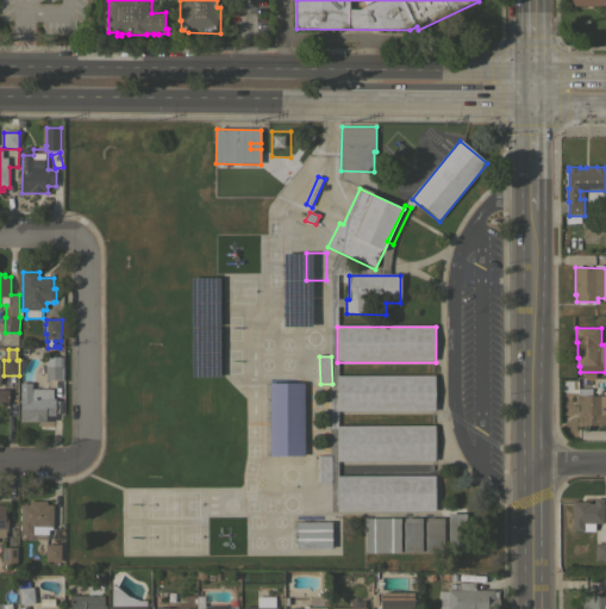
[(66,380),(48,380),(48,358),(66,358),(66,380)]
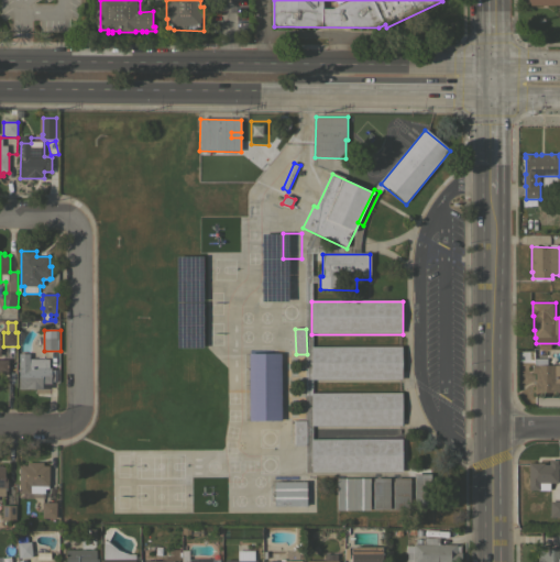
[(0,339),(2,339),(2,356),(0,356),(0,360),(10,360),(10,373),(8,373),(8,375),(0,375),(0,339)]
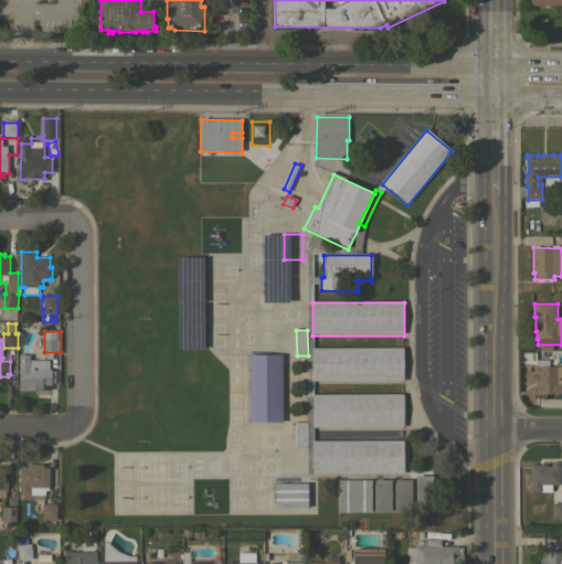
[(314,350),(315,382),(403,381),(402,349),(314,350)]
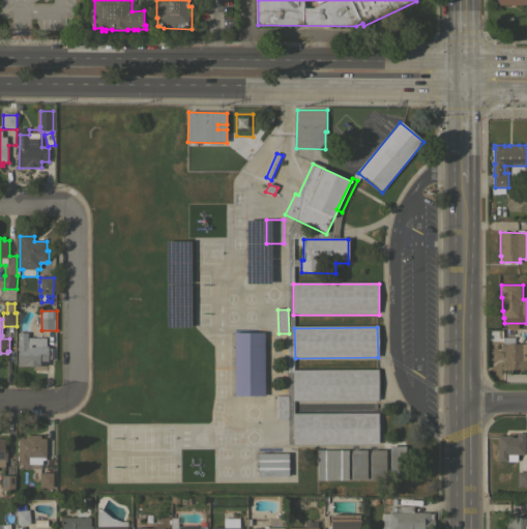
[(235,332),(266,332),(266,395),(235,397),(235,332)]
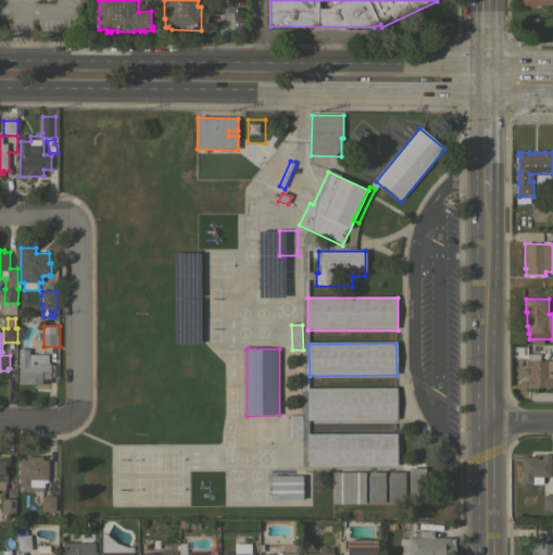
[(21,350),(30,350),(30,355),(50,355),(50,363),(52,364),(52,366),(52,378),(52,379),(44,379),(44,385),(21,385),(21,350)]
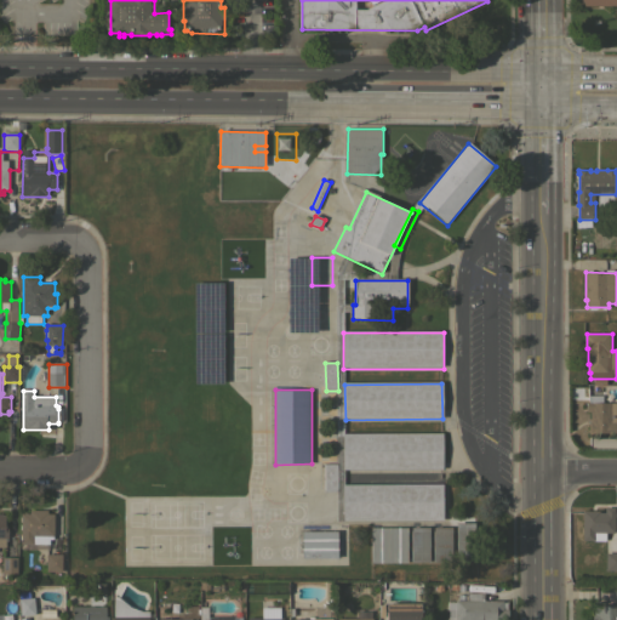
[(605,396),(605,403),(616,403),(616,434),(610,434),(610,433),(594,433),(594,434),(590,434),(590,422),(590,419),(592,419),(592,413),(588,413),(588,402),(590,402),(590,396),(605,396)]
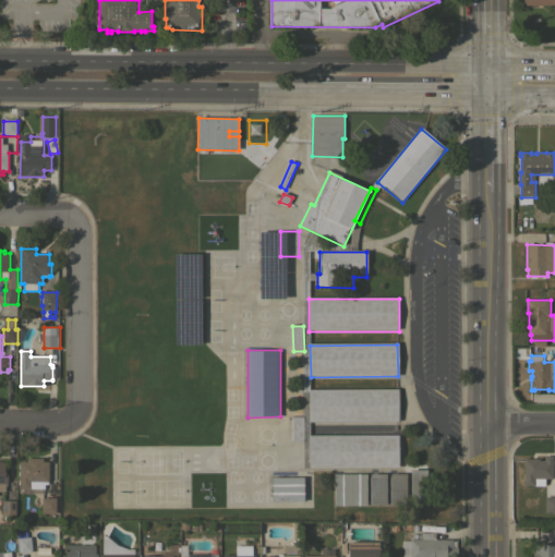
[(309,390),(310,423),(399,423),(399,390),(309,390)]
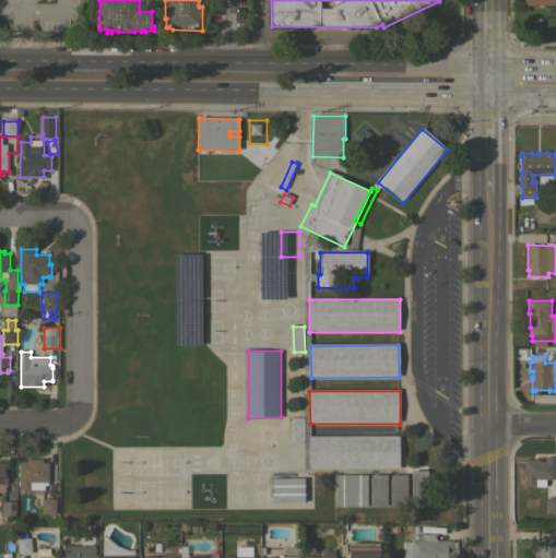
[(292,443),(292,418),(305,418),(306,443),(292,443)]
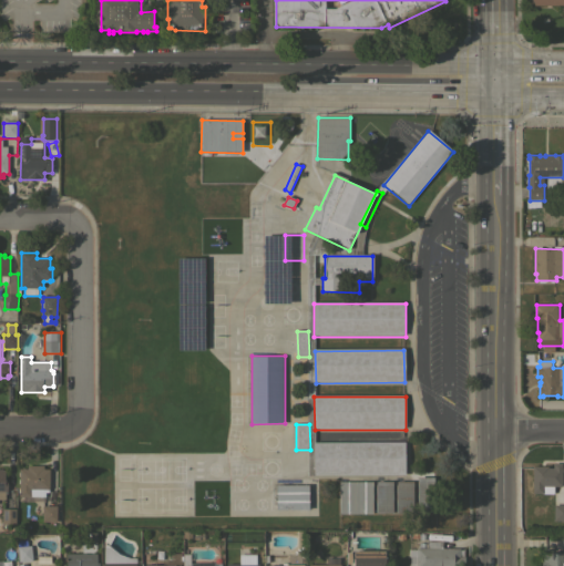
[(316,444),(316,476),(408,476),(408,444),(316,444)]
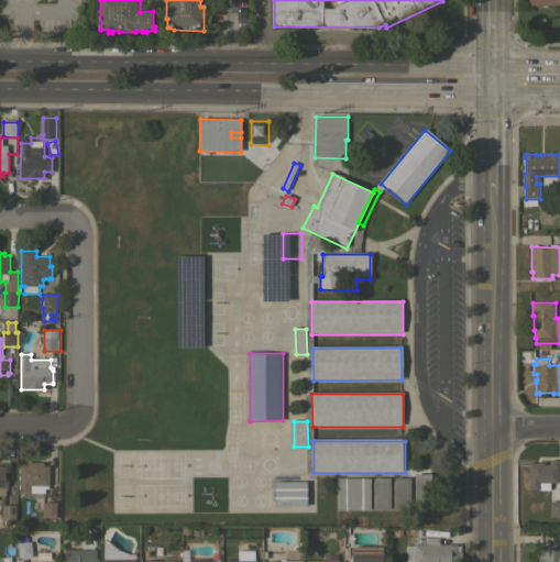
[(530,463),(546,463),(546,465),(551,465),(551,460),(559,460),(559,484),(551,484),(551,491),(539,491),(530,491),(530,463)]
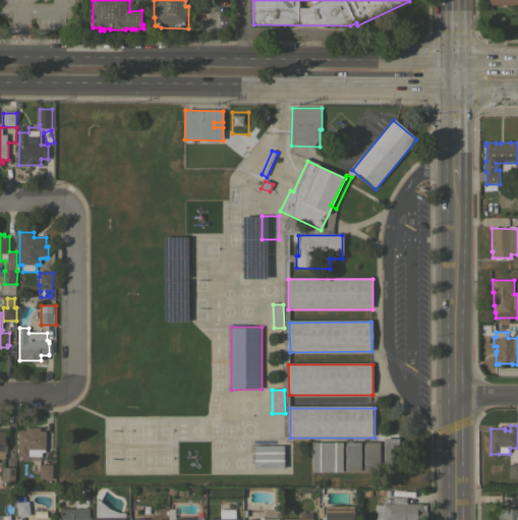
[(19,457),(19,431),(26,431),(26,428),(42,428),(42,431),(47,431),(47,453),(43,453),(43,457),(19,457)]
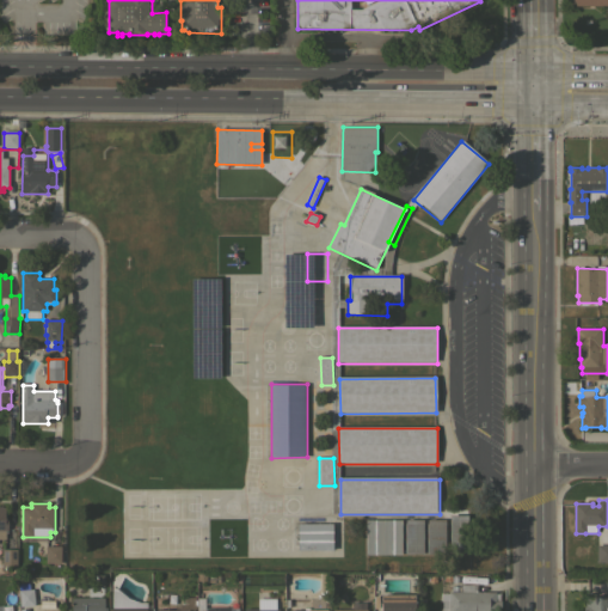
[(0,539),(0,507),(4,507),(4,508),(7,508),(7,518),(10,518),(10,531),(8,531),(7,539),(0,539)]
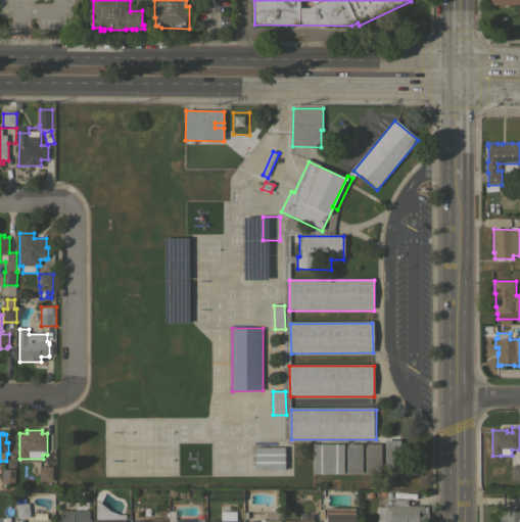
[(315,444),(345,444),(345,474),(315,474),(315,444)]
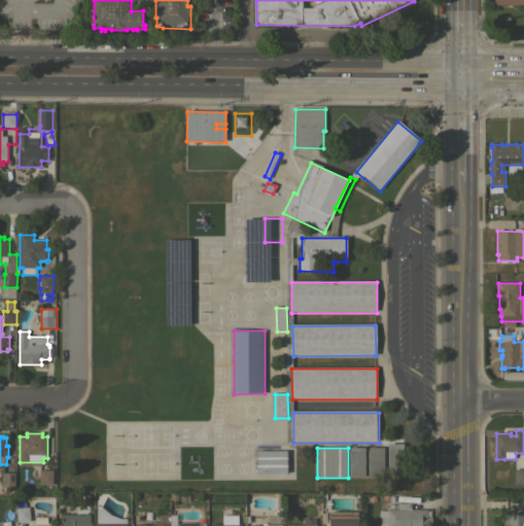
[(351,448),(367,448),(367,478),(351,478),(351,448)]
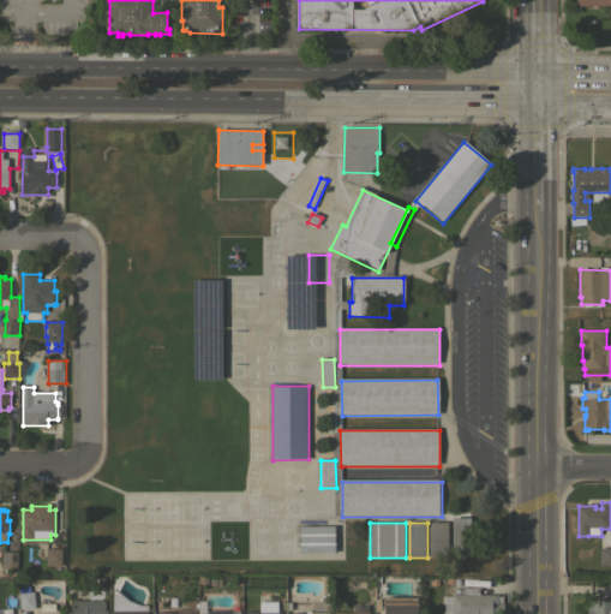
[(432,523),(449,523),(449,558),(431,558),(432,523)]
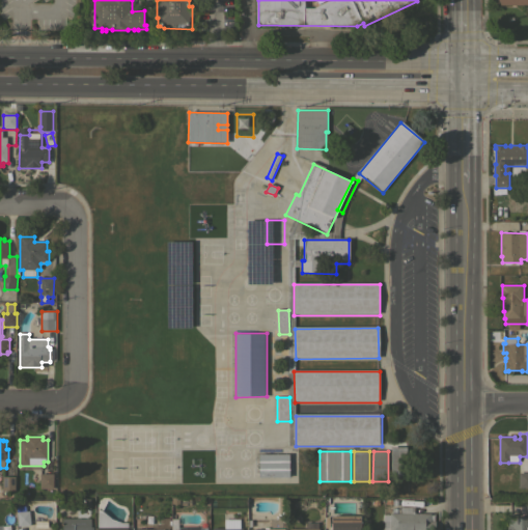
[(410,474),(413,474),(413,479),(410,479),(394,479),(394,453),(410,453),(410,474)]
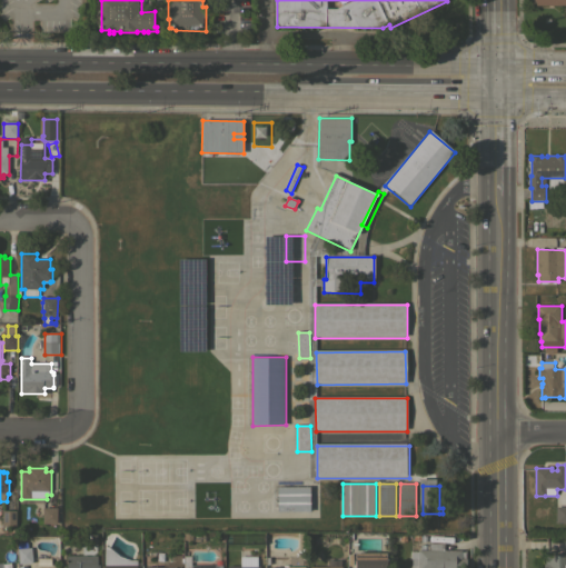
[(311,487),(311,511),(279,511),(279,487),(311,487)]
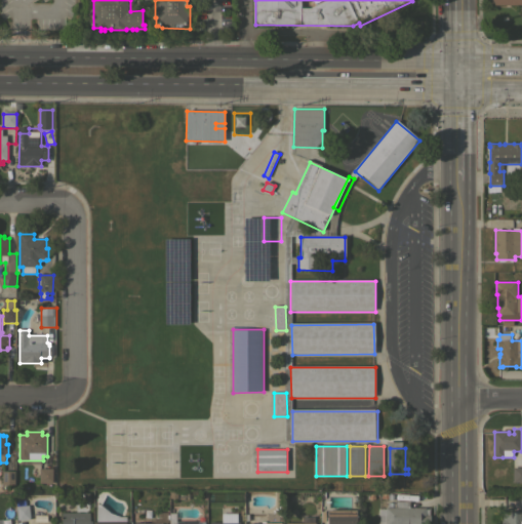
[(41,469),(54,469),(54,483),(41,483),(41,469)]
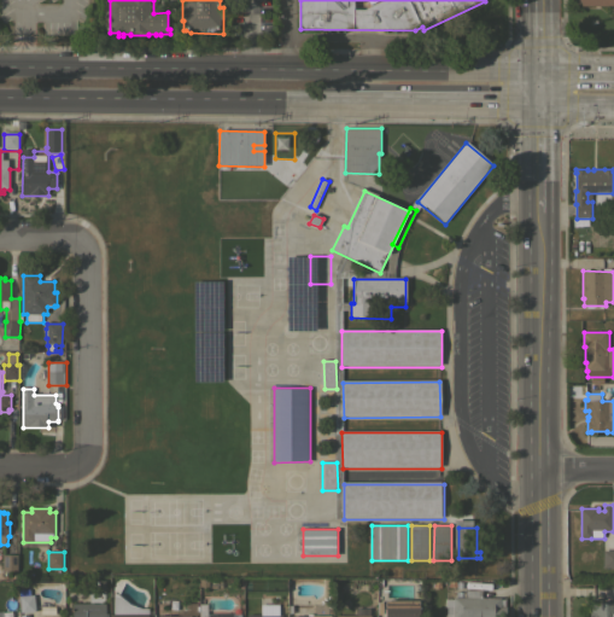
[(19,556),(19,571),(5,571),(5,556),(19,556)]
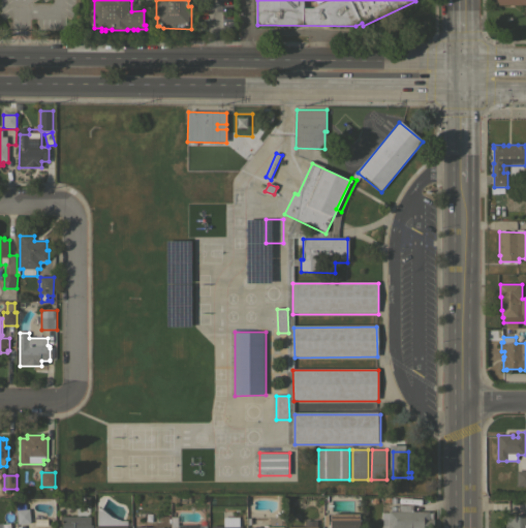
[(383,527),(383,513),(390,514),(390,511),(399,511),(399,503),(414,504),(414,511),(430,513),(430,514),(434,515),(434,520),(435,520),(435,527),(383,527)]
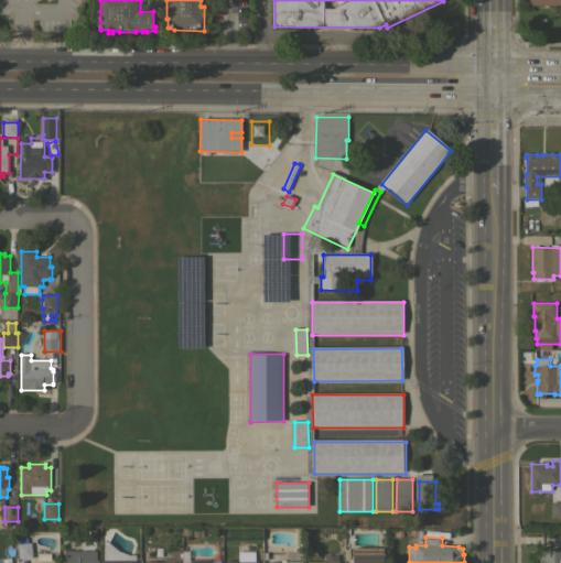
[(19,544),(33,543),(34,559),(21,560),(19,544)]
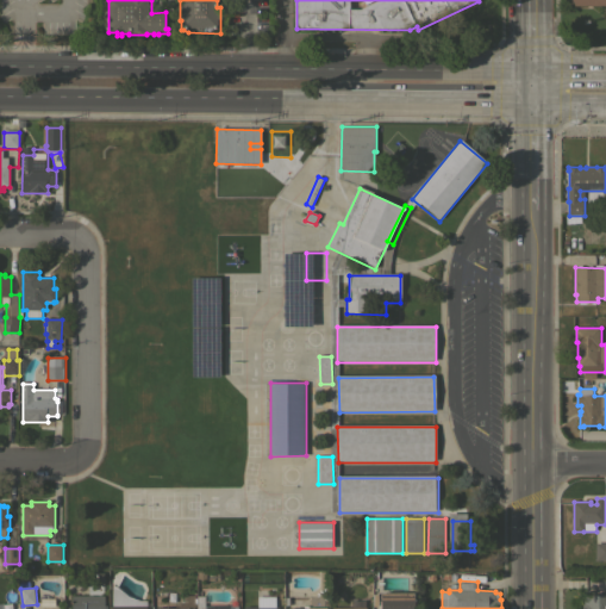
[(113,608),(113,607),(114,607),(114,588),(119,588),(130,597),(142,602),(149,602),(149,608),(113,608)]
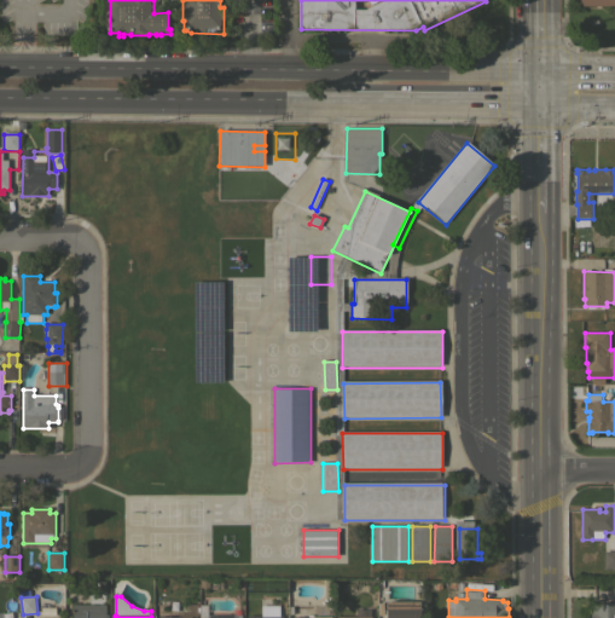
[(384,608),(384,602),(421,602),(421,608),(422,608),(422,617),(387,617),(387,608),(384,608)]
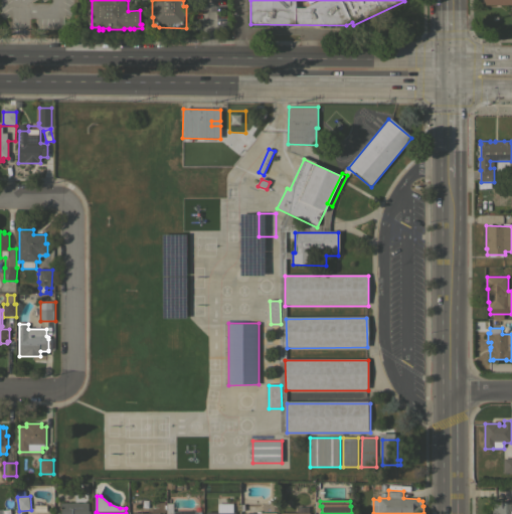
[(493,513),(493,502),(511,502),(511,513),(493,513)]
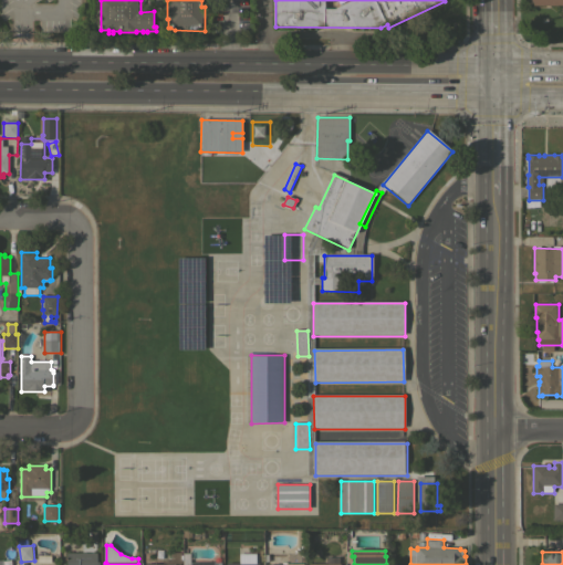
[(98,553),(98,562),(101,562),(101,564),(68,564),(68,553),(98,553)]
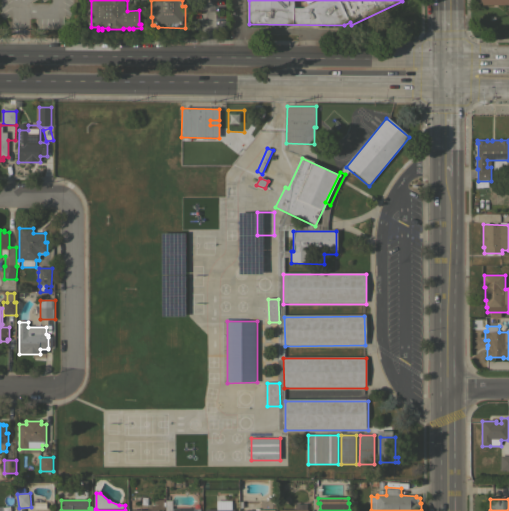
[(149,510),(148,507),(150,507),(156,506),(156,500),(165,500),(165,510),(164,510),(133,510),(149,510)]
